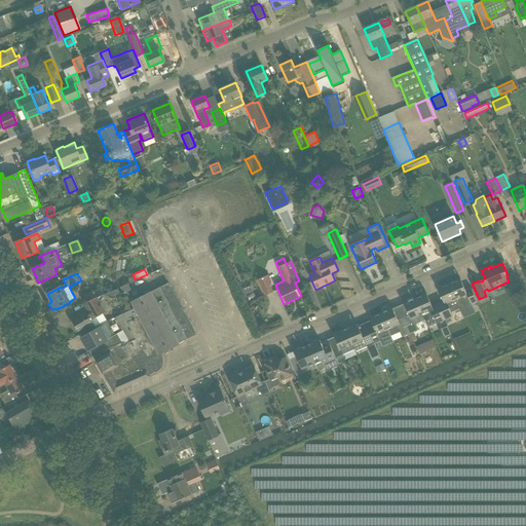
[(268,275),(258,280),(263,292),(265,296),(273,292),(269,284),(272,283),(268,275)]
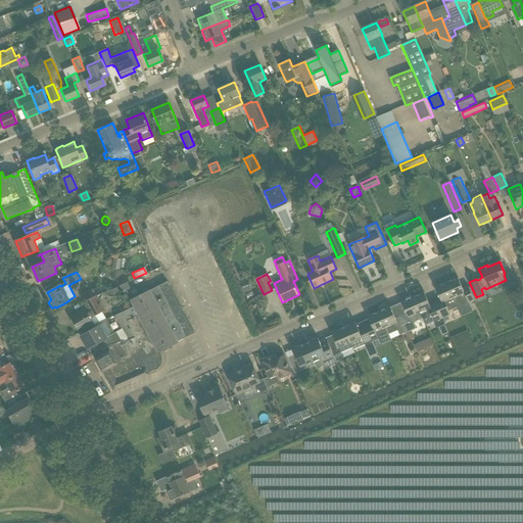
[(454,298),(459,310),(469,304),(469,303),(475,301),(472,295),(468,286),(463,289),(458,278),(446,282),(454,298)]
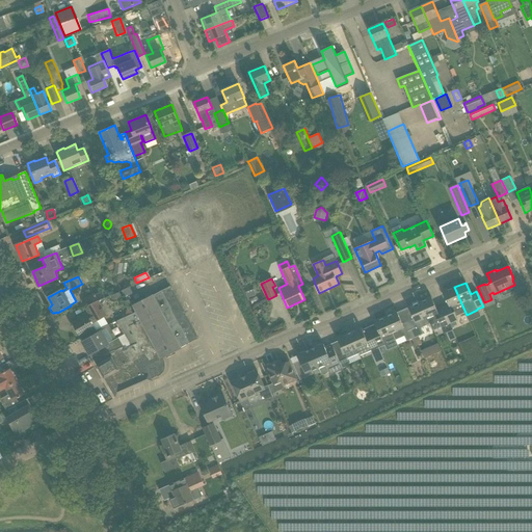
[(450,324),(452,329),(455,328),(453,323),(458,321),(454,312),(457,311),(455,307),(461,303),(454,287),(443,292),(448,304),(443,308),(450,324)]
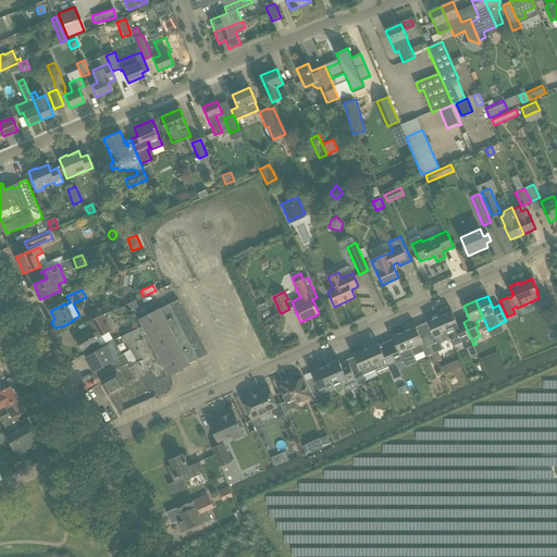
[(264,304),(257,306),(259,312),(267,310),(264,304)]
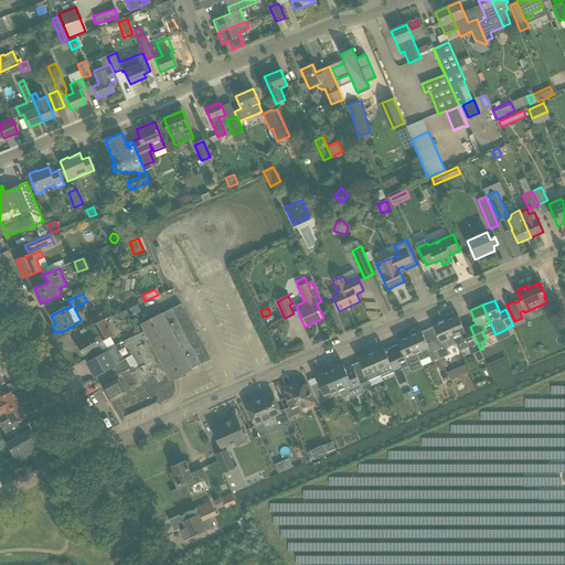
[(89,318),(93,324),(104,320),(100,312),(89,318)]
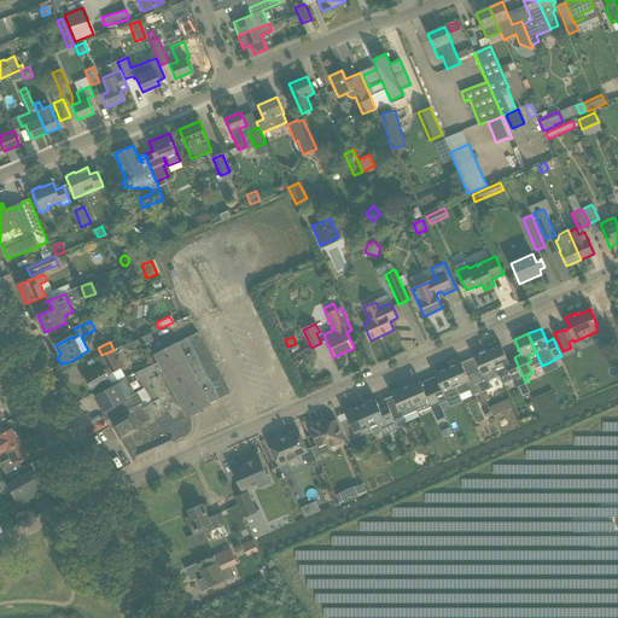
[(508,371),(514,380),(523,377),(514,357),(507,360),(501,345),(488,351),(496,371),(505,367),(506,372),(508,371)]
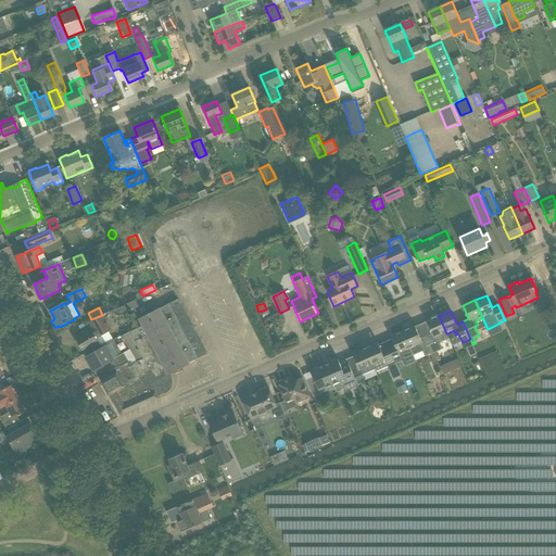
[(76,338),(83,352),(99,342),(97,339),(112,329),(103,315),(102,315),(91,319),(91,320),(88,321),(93,330),(92,331),(90,327),(81,332),(83,335),(76,338)]
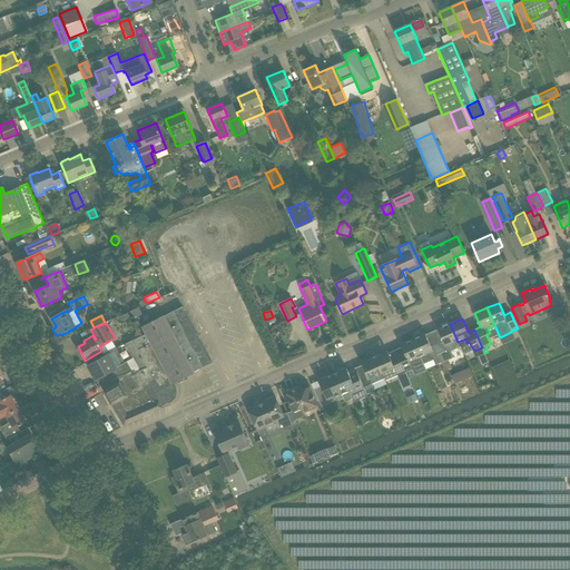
[(453,357),(450,350),(452,349),(452,350),(460,346),(450,324),(438,330),(443,342),(438,345),(444,362),(453,357)]
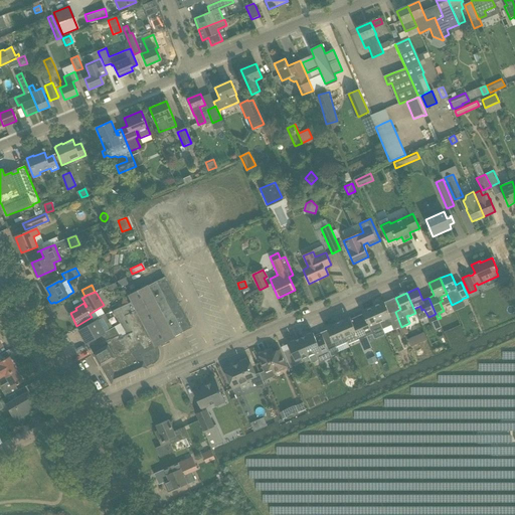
[(384,302),(373,307),(380,323),(385,334),(393,330),(394,330),(401,327),(395,312),(389,314),(384,302)]
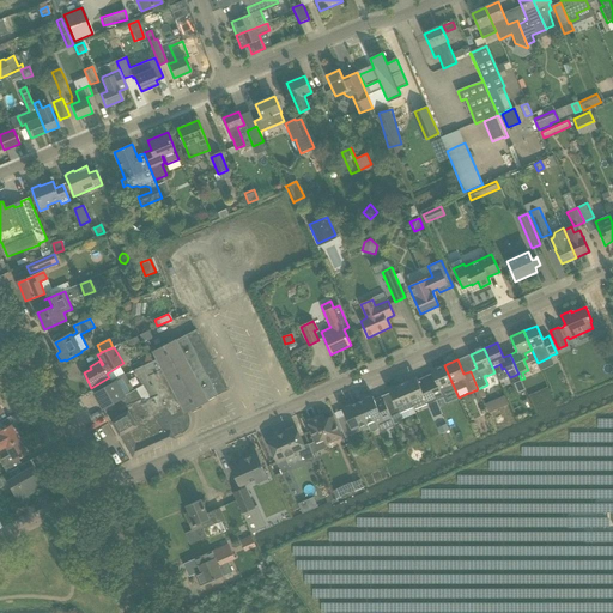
[(143,365),(134,369),(139,378),(147,375),(144,366),(143,365)]
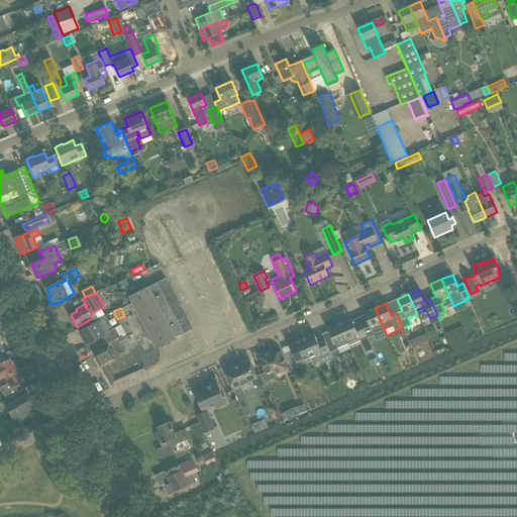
[(360,321),(368,337),(374,335),(375,332),(378,331),(376,327),(382,324),(375,308),(364,313),(366,318),(360,321)]
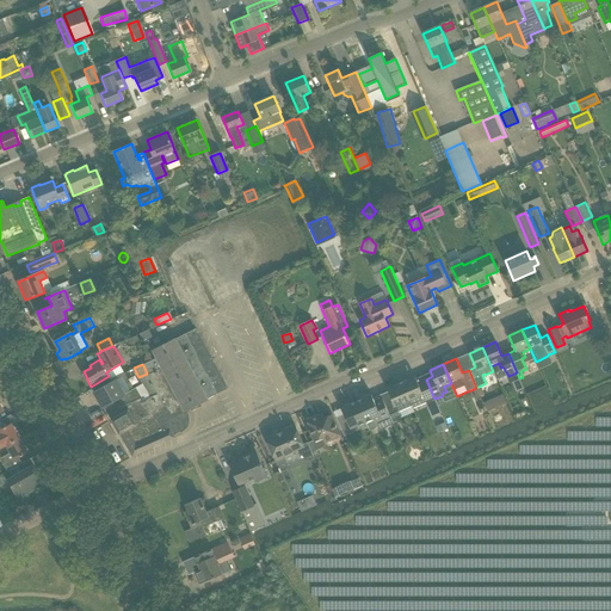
[(415,376),(401,382),(412,407),(413,408),(426,403),(432,417),(440,413),(434,399),(426,380),(418,383),(415,376)]
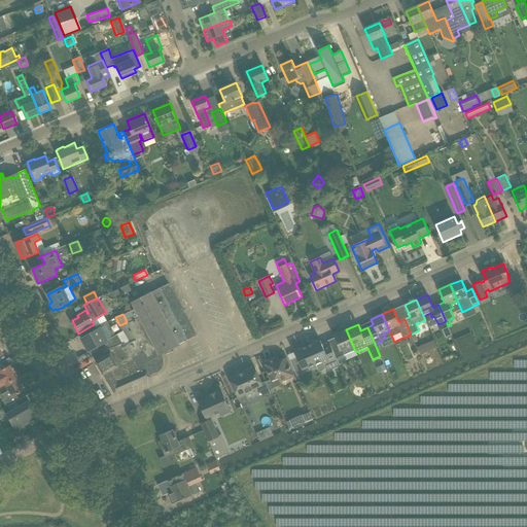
[(91,334),(82,339),(93,357),(112,347),(112,348),(123,344),(117,335),(115,336),(108,340),(101,327),(96,330),(91,334)]
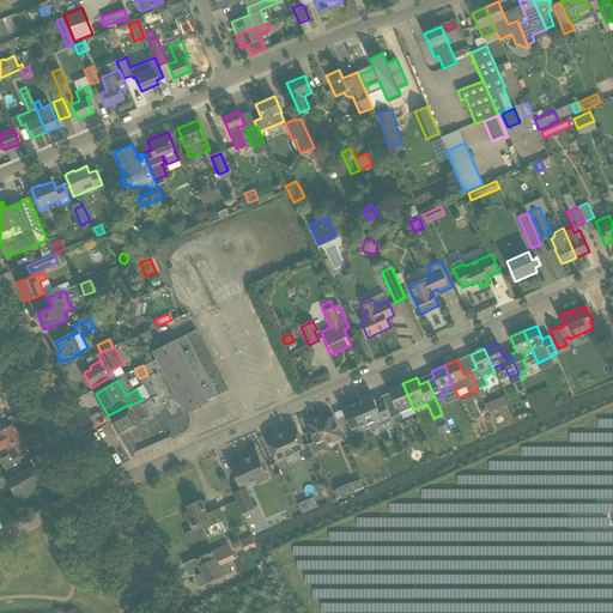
[(392,418),(395,424),(399,423),(401,417),(400,413),(413,408),(402,383),(389,389),(394,401),(386,405),(392,418)]
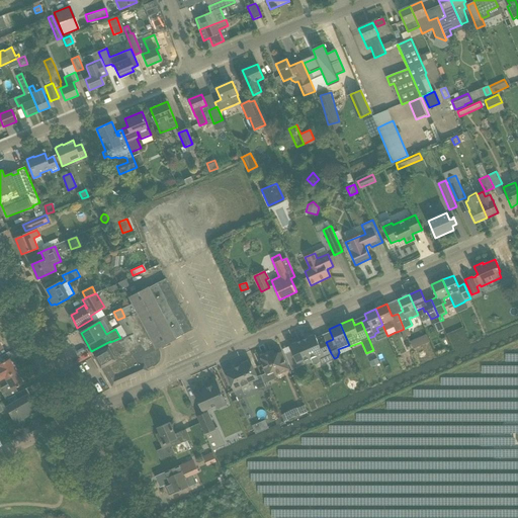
[(306,339),(303,341),(310,359),(311,359),(312,362),(314,365),(315,365),(317,364),(319,363),(320,362),(319,359),(331,353),(326,342),(324,338),(318,341),(315,335),(312,337),(312,336),(311,336),(306,338),(306,339)]
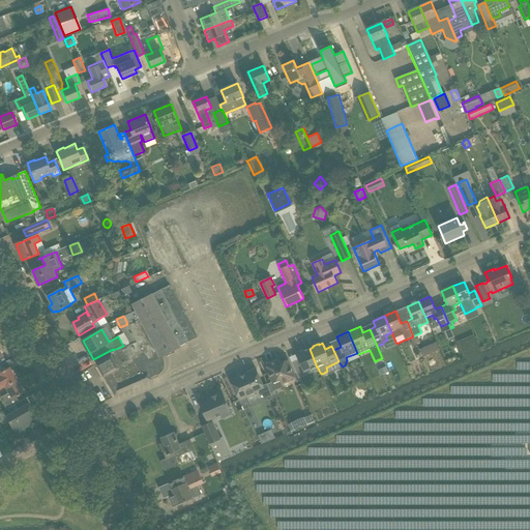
[(437,345),(420,352),(422,357),(439,350),(437,345)]
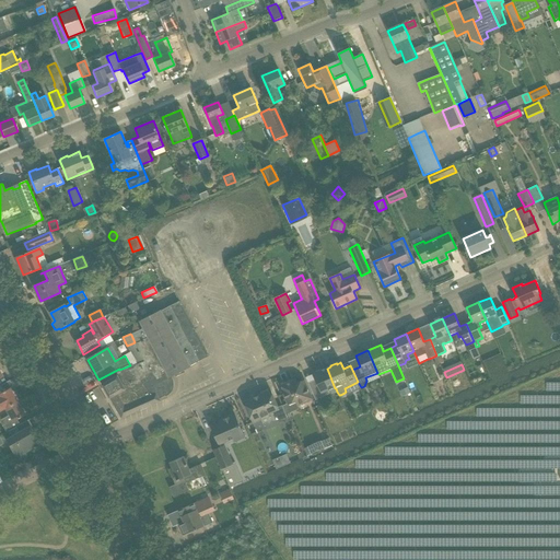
[(315,381),(308,384),(313,394),(315,400),(329,394),(328,392),(335,388),(327,369),(322,370),(321,370),(316,372),(316,373),(313,374),(315,381)]
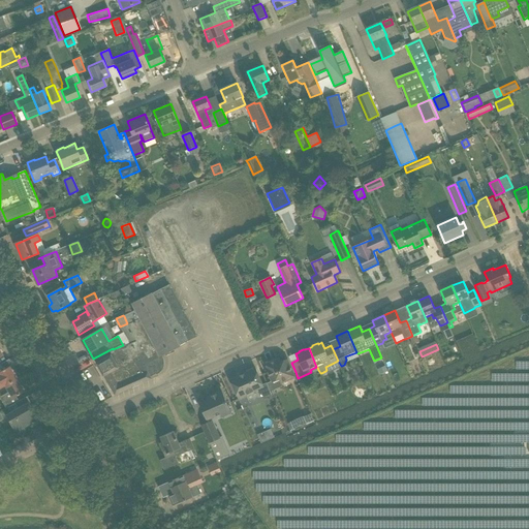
[(109,355),(93,364),(99,376),(115,367),(109,355)]
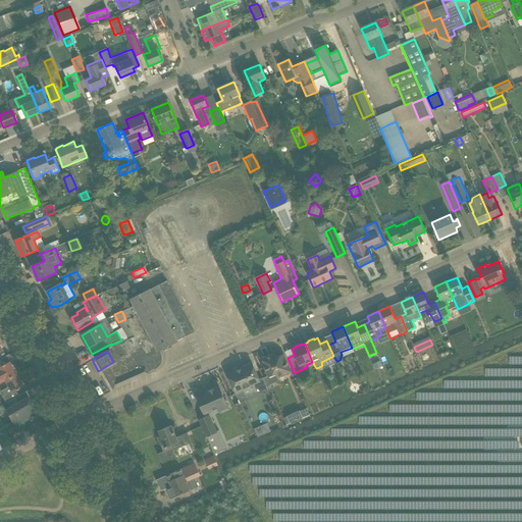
[(275,373),(277,378),(292,372),(283,355),(277,358),(275,354),(262,360),(265,367),(264,367),(268,376),(275,373)]
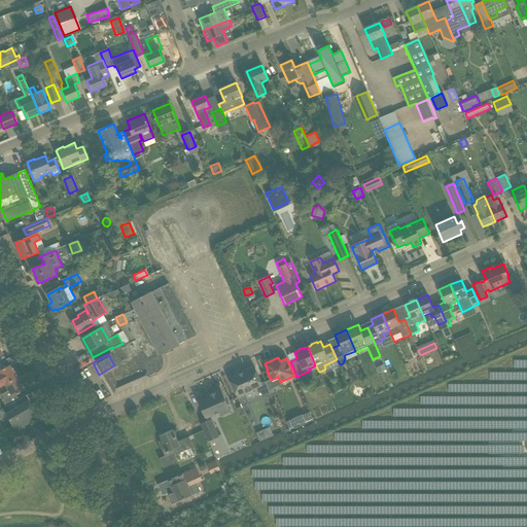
[(0,386),(4,384),(15,378),(14,376),(16,376),(13,371),(12,372),(8,365),(1,370),(0,369),(0,386)]
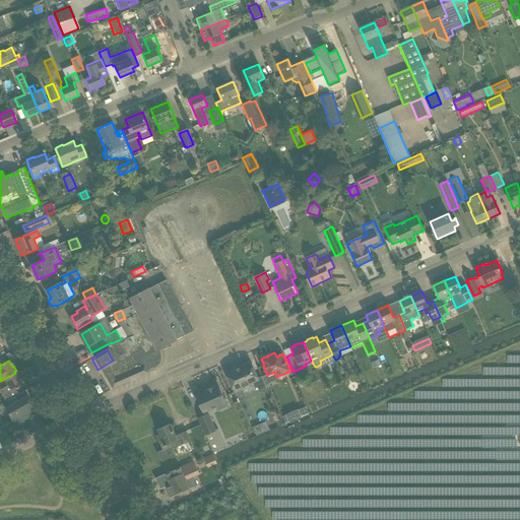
[(373,369),(381,365),(378,361),(371,364),(373,369)]
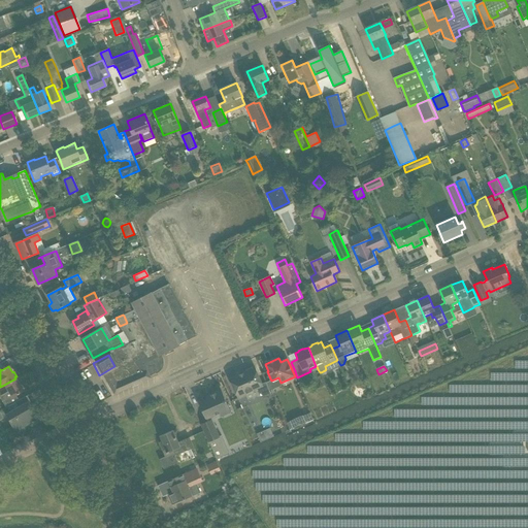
[(230,380),(238,399),(246,396),(245,394),(257,389),(260,395),(261,397),(263,397),(265,398),(268,397),(271,395),(266,383),(262,385),(255,368),(253,369),(252,367),(245,370),(246,372),(230,380)]
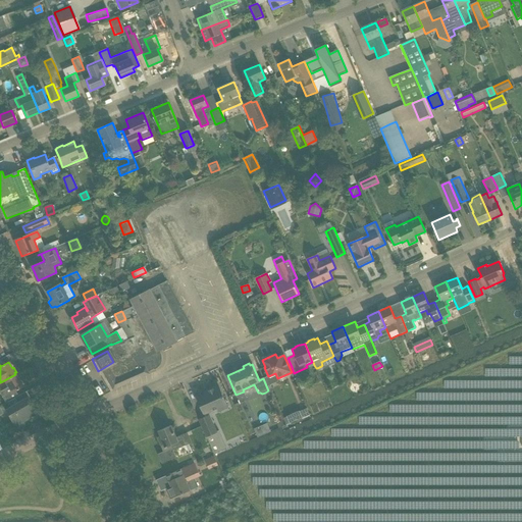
[(0,392),(0,393),(6,403),(8,402),(18,397),(18,396),(15,390),(22,386),(15,374),(4,380),(8,387),(0,392)]
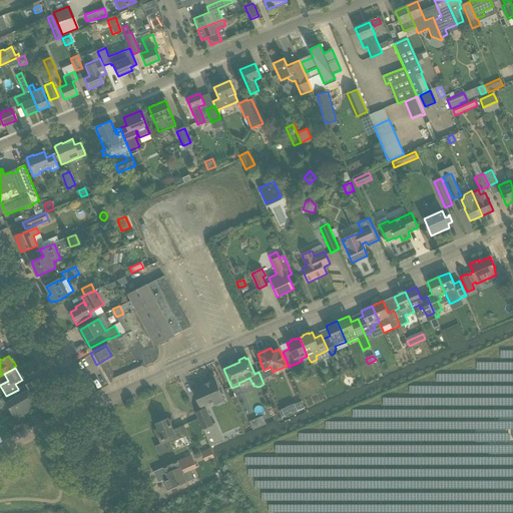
[(297,375),(293,376),(296,383),(303,380),(301,377),(297,375)]
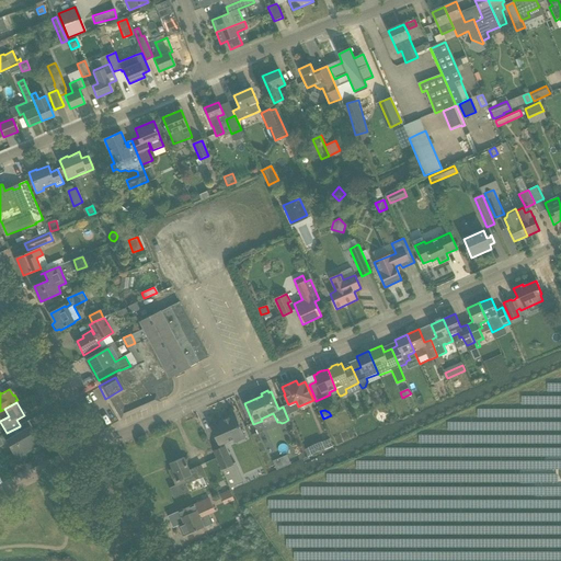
[(216,438),(219,445),(233,439),(235,443),(244,438),(235,414),(219,421),(220,424),(212,428),(216,438)]
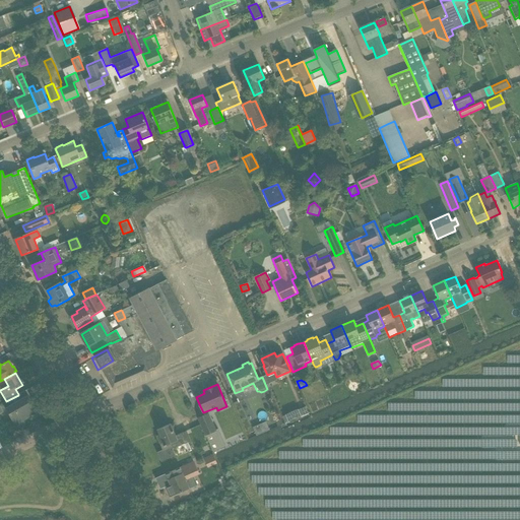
[(5,408),(14,425),(36,412),(28,399),(30,398),(25,390),(18,394),(18,395),(8,400),(10,404),(5,408)]
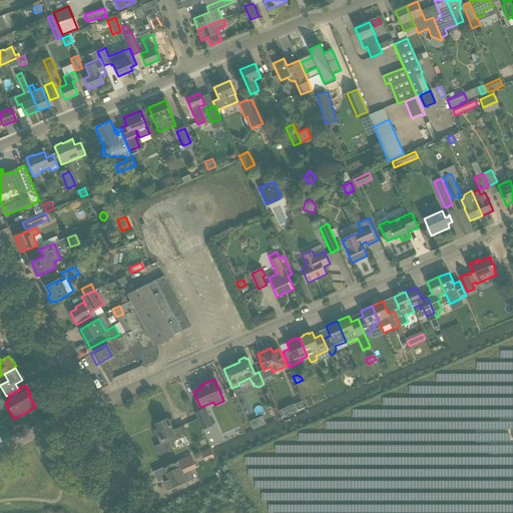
[(302,401),(295,404),(298,411),(305,408),(302,401)]
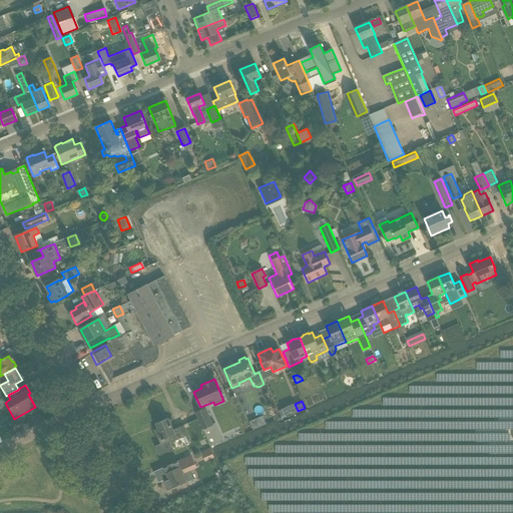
[(212,424),(205,409),(195,413),(210,446),(222,441),(214,423),(212,424)]
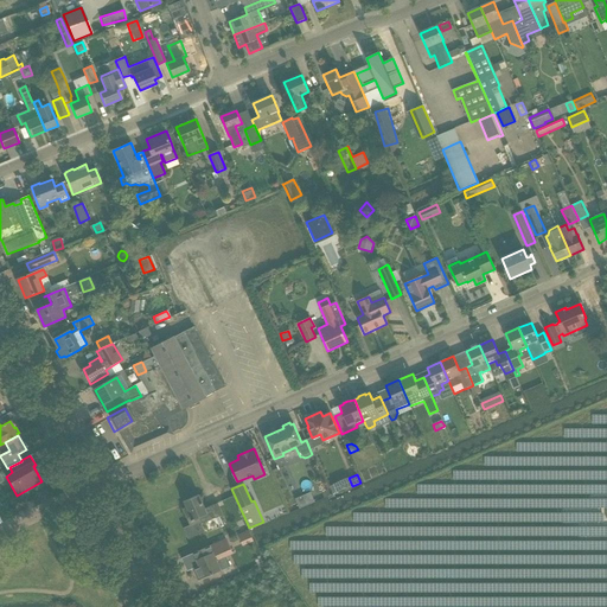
[(308,492),(293,498),(298,508),(312,502),(308,492)]
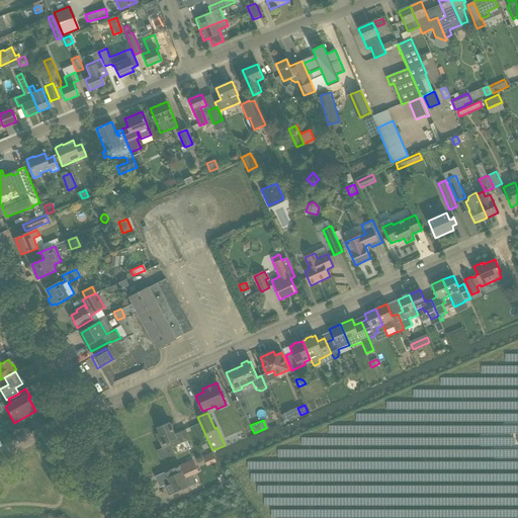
[(160,433),(156,434),(162,448),(157,450),(161,460),(170,456),(175,454),(172,447),(183,442),(184,442),(187,441),(190,439),(186,430),(186,429),(175,434),(170,422),(157,427),(160,433)]
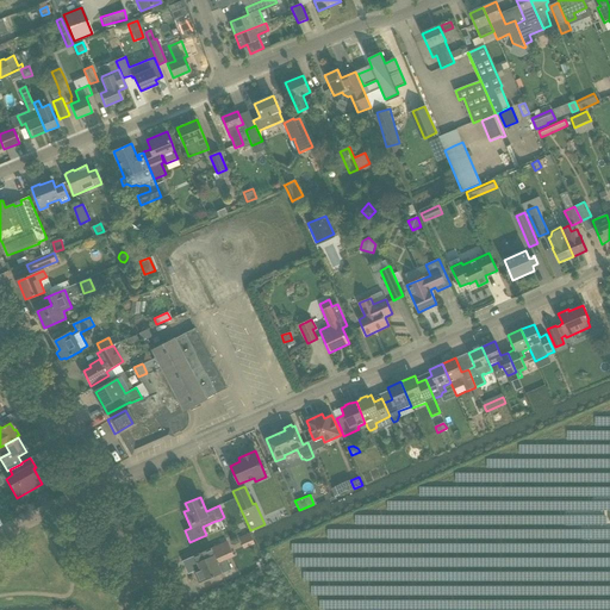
[(249,534),(238,539),(243,549),(254,545),(249,534)]
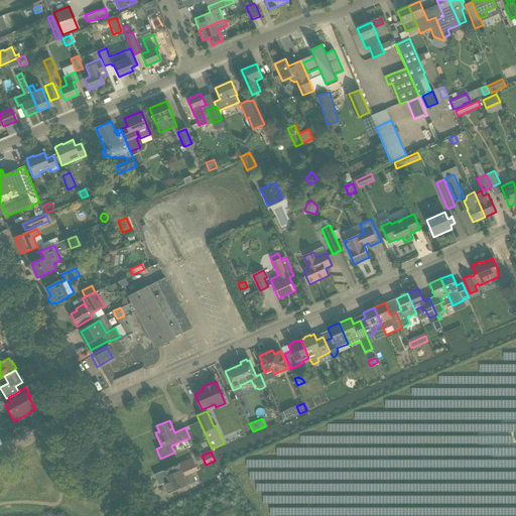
[(168,481),(163,483),(168,494),(190,484),(197,481),(192,473),(186,475),(184,477),(178,464),(164,471),(168,481)]
